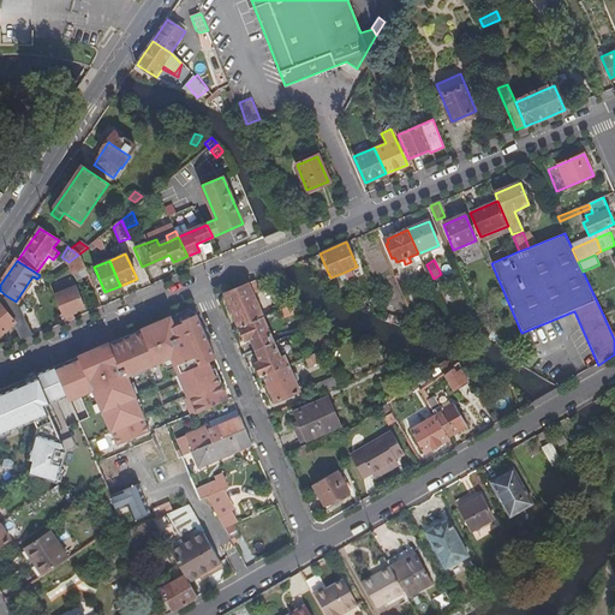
[(356,281),(351,269),(344,273),(348,284),(356,281)]
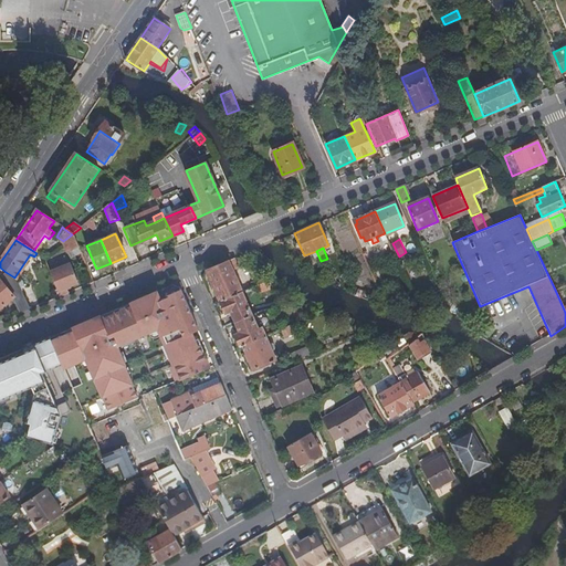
[(208,270),(221,301),(242,292),(233,271),(239,269),(234,259),(208,270)]
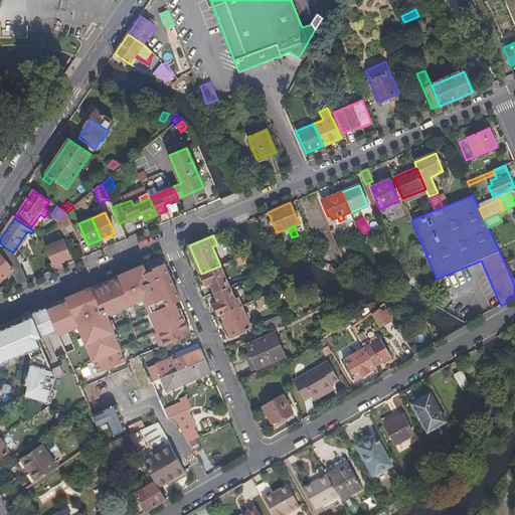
[(45,245),(54,271),(63,267),(61,262),(72,258),(65,239),(45,245)]
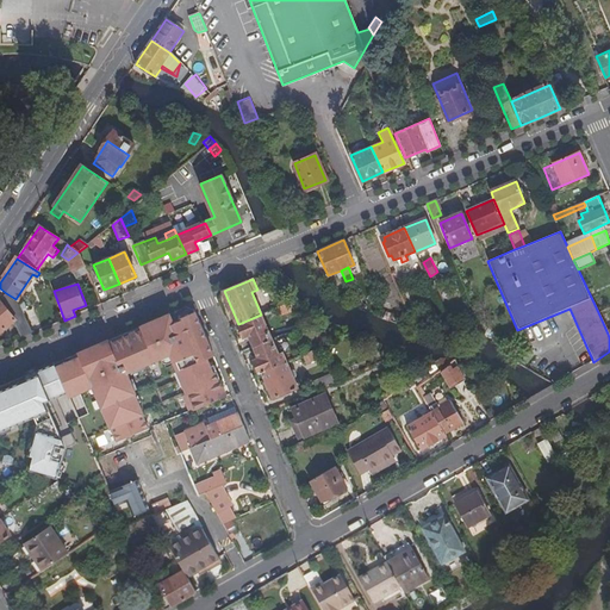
[(19,302),(16,299),(6,293),(0,298),(0,332),(14,322),(22,338),(32,334),(19,302)]
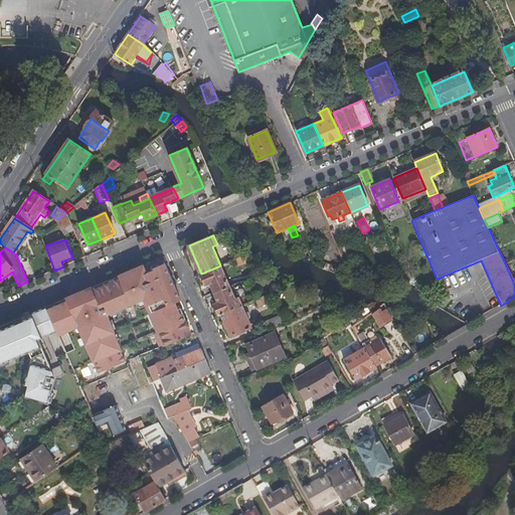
[(120,365),(124,363),(118,351),(119,350),(111,334),(112,333),(104,316),(140,300),(155,332),(156,332),(162,345),(170,342),(177,339),(190,333),(184,320),(183,321),(180,314),(178,314),(173,303),(180,299),(170,276),(164,263),(151,269),(152,271),(147,273),(143,265),(140,267),(138,267),(118,276),(118,277),(92,288),(92,287),(86,290),(90,297),(103,327),(120,365)]
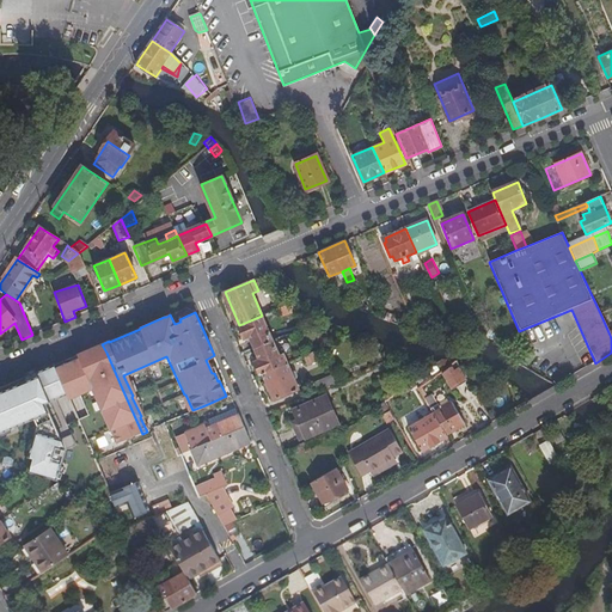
[(386,314),(384,322),(391,324),(393,318),(386,314)]
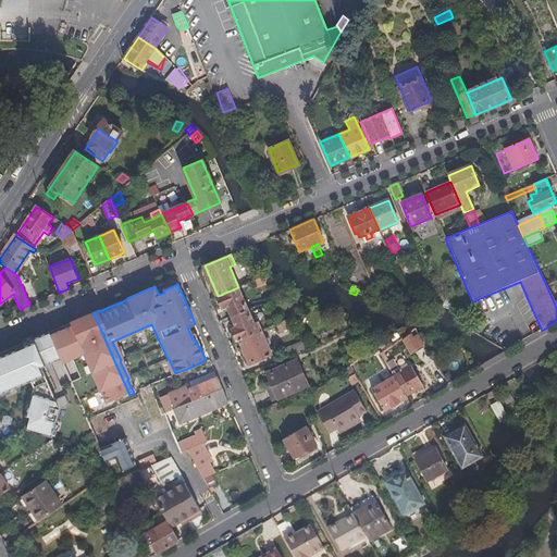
[(227,307),(232,317),(248,310),(238,287),(218,296),(223,309),(227,307)]
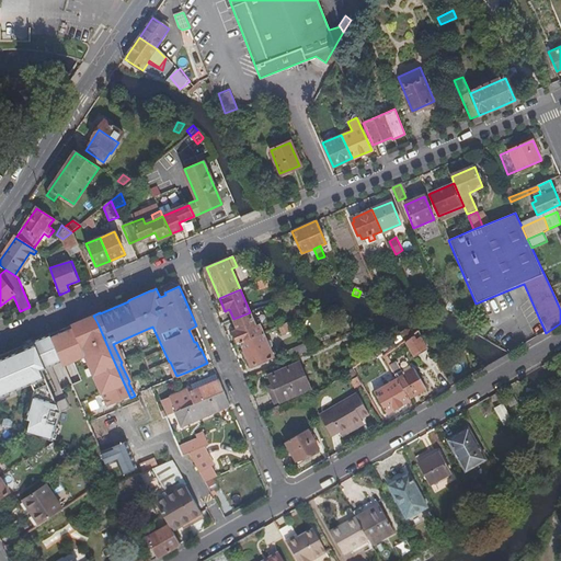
[(444,311),(448,315),(453,310),(447,306),(444,311)]
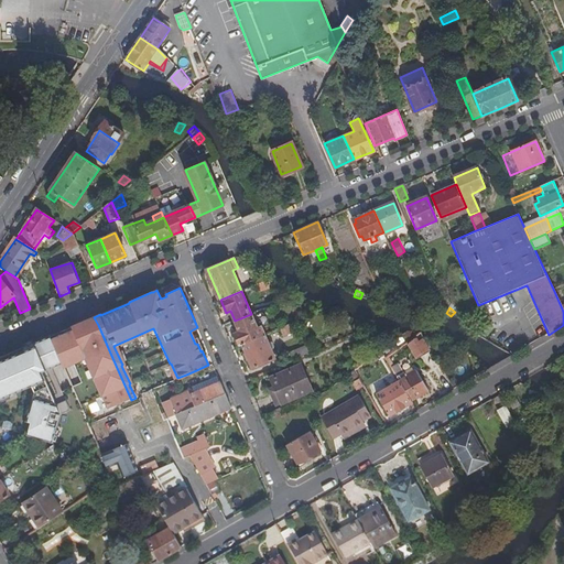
[(235,333),(240,346),(243,344),(261,336),(258,329),(251,314),(235,321),(239,332),(235,333)]
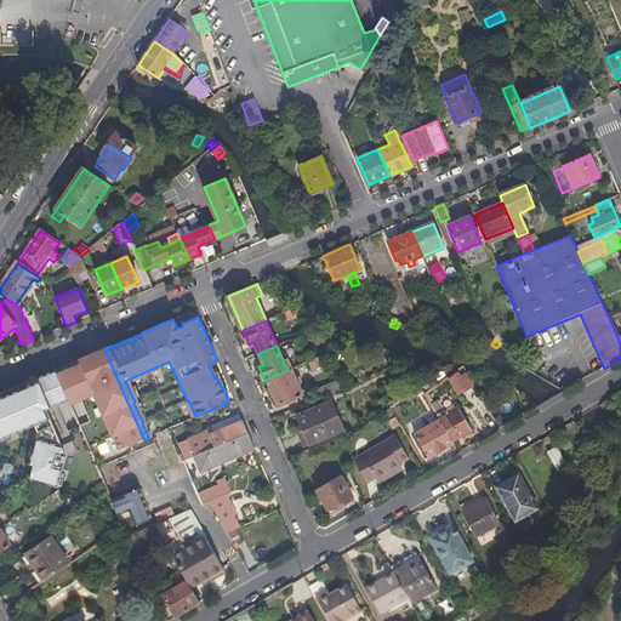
[(108,358),(103,349),(79,359),(79,360),(55,370),(68,399),(70,404),(96,393),(98,399),(96,400),(113,438),(114,438),(120,451),(144,440),(124,394),(108,358)]
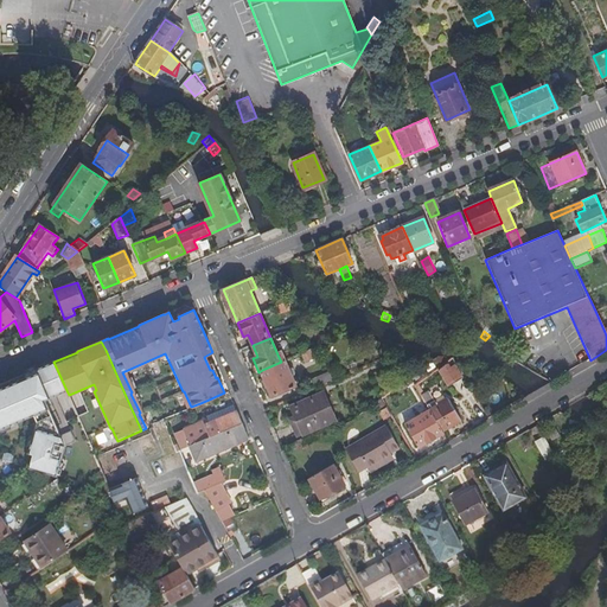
[(388,356),(397,352),(384,346),(379,353),(388,356)]
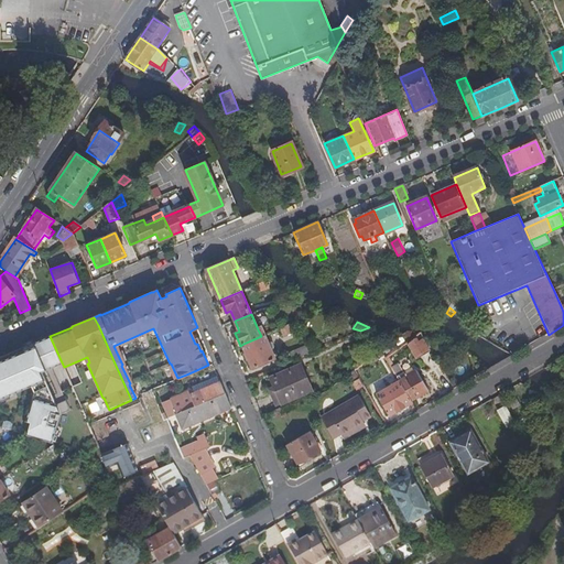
[(486,323),(476,335),(480,338),(491,327),(486,323)]
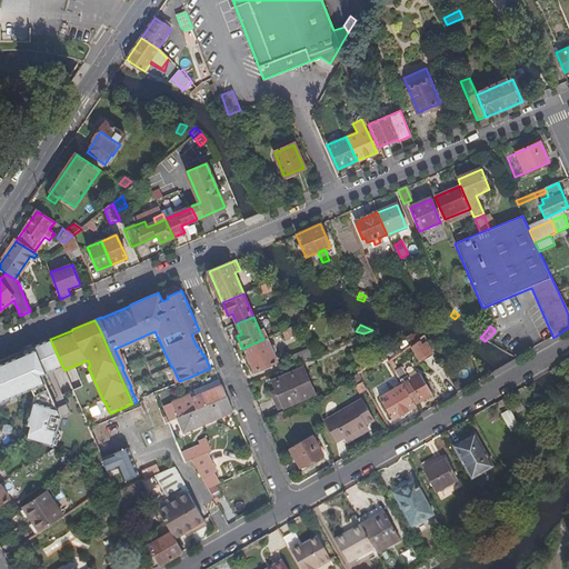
[(297,336),(293,327),(283,331),(287,340),(297,336)]
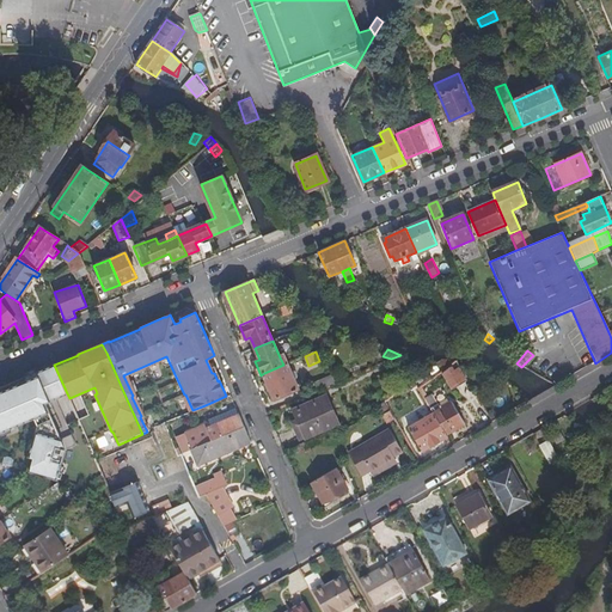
[(288,363),(283,365),(264,373),(275,399),(299,389),(288,363)]
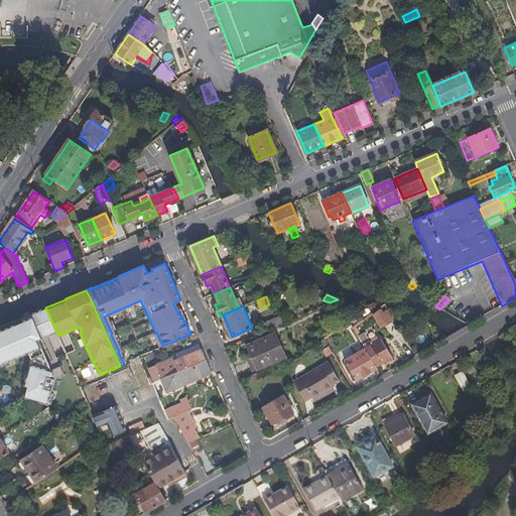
[(45,307),(0,326),(0,364),(28,353),(30,360),(23,385),(27,386),(24,397),(45,403),(54,379),(65,375),(60,366),(51,370),(38,340),(56,332),(45,307)]
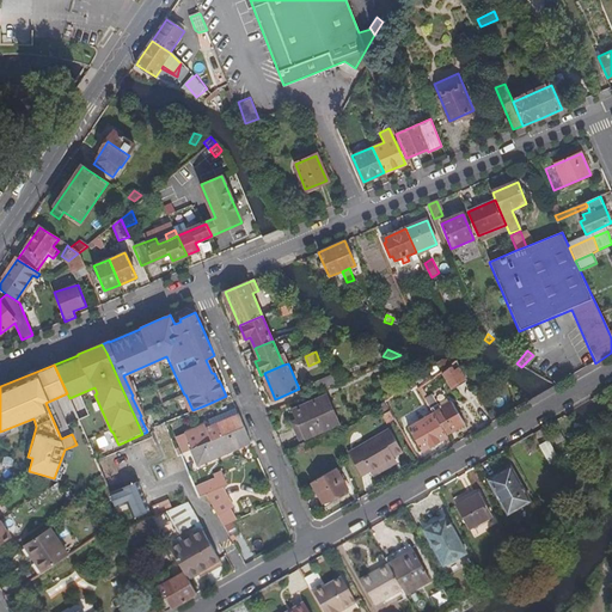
[(452,391),(465,383),(458,369),(450,374),(444,378),(452,391)]
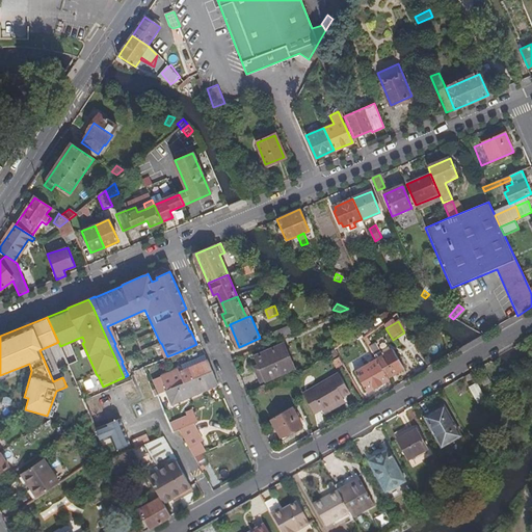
[(273,333),(276,340),(291,334),(288,326),(273,333)]
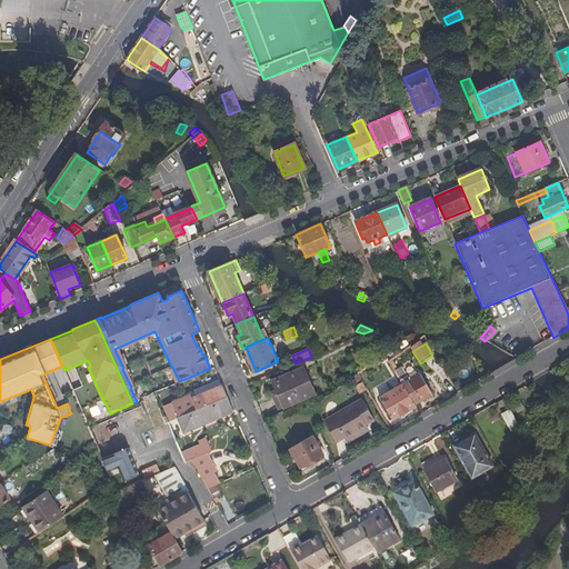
[(171,367),(167,369),(175,383),(179,381),(172,367),(171,367)]
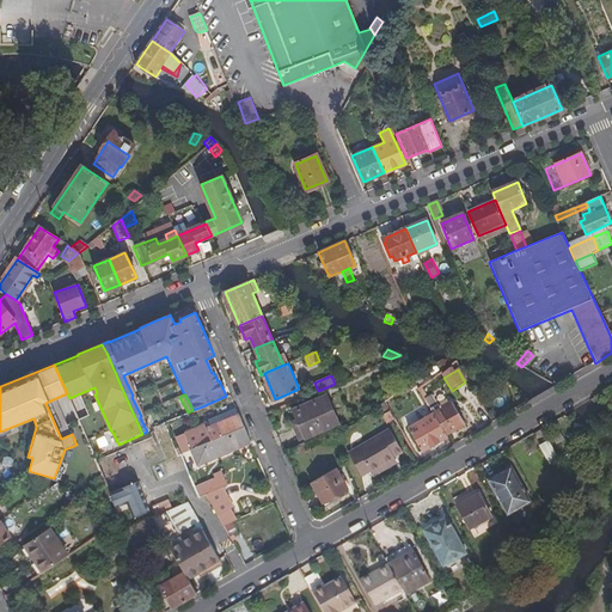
[(292,410),(304,439),(338,423),(326,396),(292,410)]
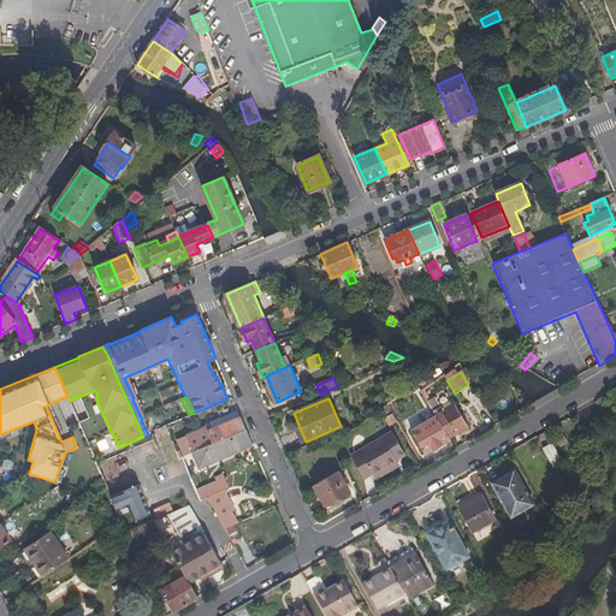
[(432,401),(425,404),(433,419),(445,439),(463,428),(452,408),(440,414),(432,401)]
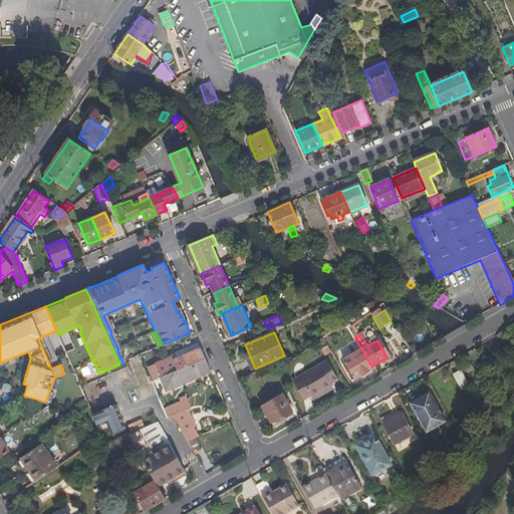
[(321,350),(325,347),(320,338),(316,341),(321,350)]
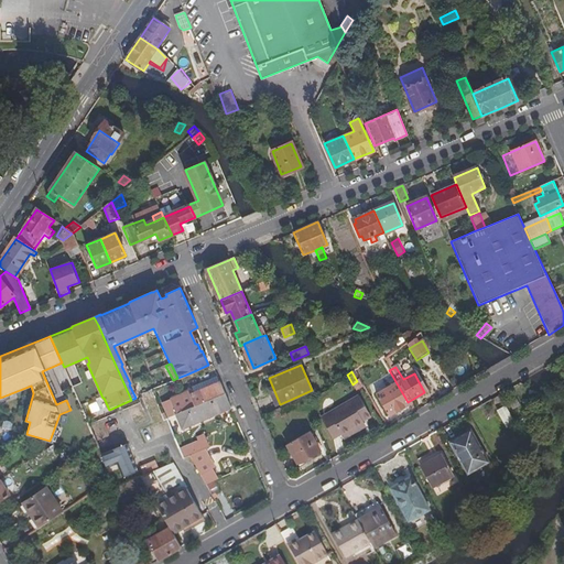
[(162,402),(167,415),(176,412),(225,391),(219,380),(190,394),(188,391),(162,402)]
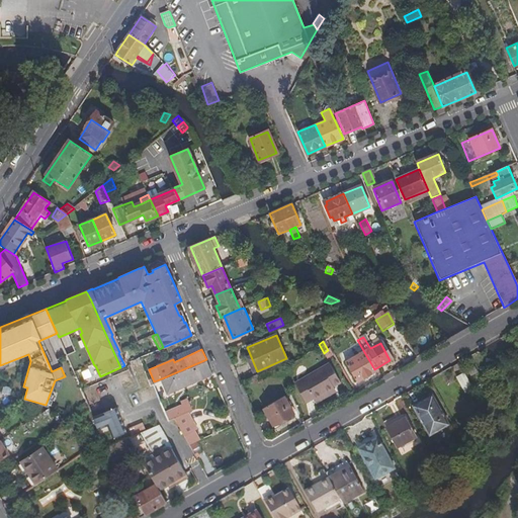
[(328,360),(332,357),(328,350),(324,353),(328,360)]
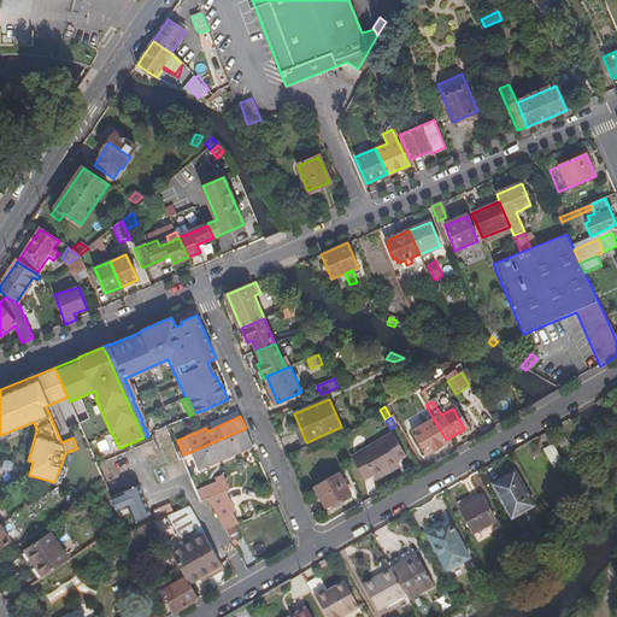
[(422,457),(447,442),(446,440),(434,419),(409,433),(422,457)]
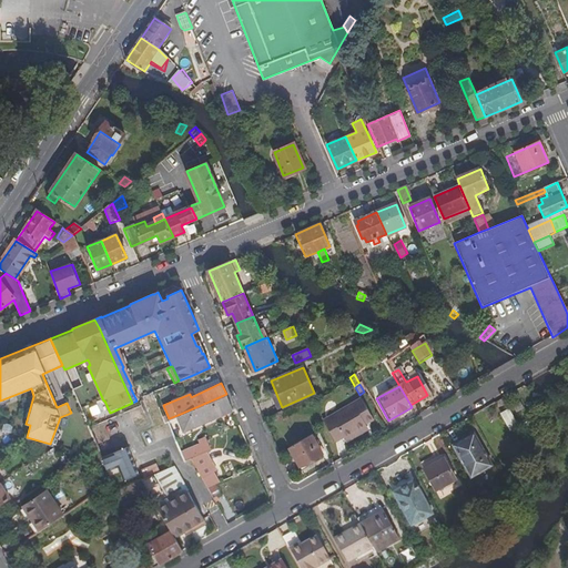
[(184,428),(232,408),(226,394),(178,415),(184,428)]
